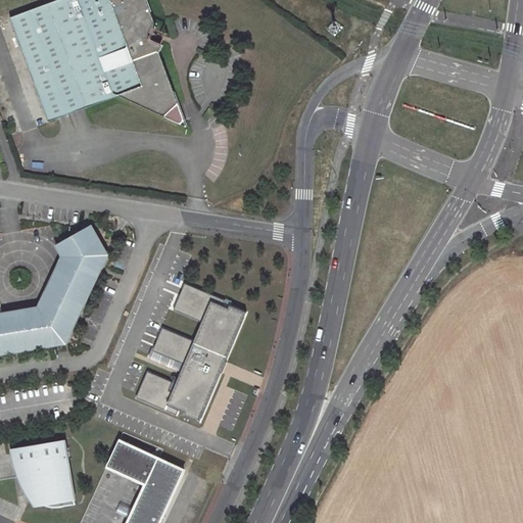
[(187,126),(160,56),(167,47),(152,39),(157,30),(146,0),(55,0),(10,16),(48,121),(121,94),(187,126)]
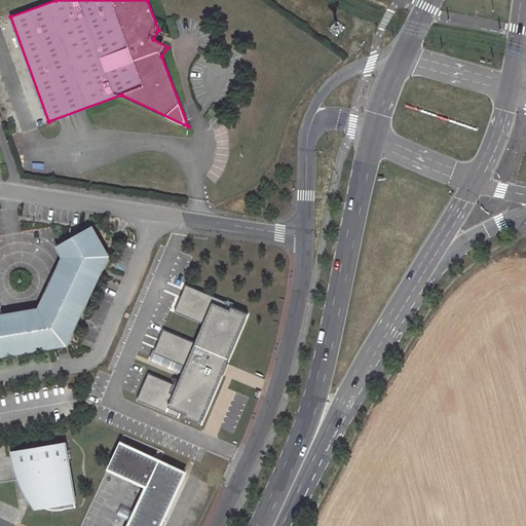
[(0,357),(67,345),(112,257),(95,227),(64,243),(72,258),(50,299),(46,298),(40,309),(0,315),(0,357)]
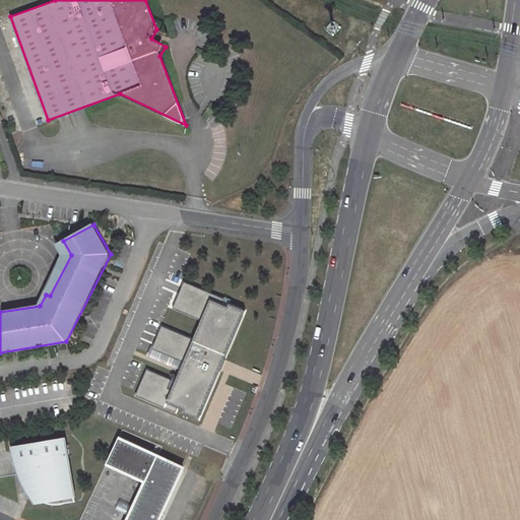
[(201,420),(243,326),(238,307),(233,305),(232,308),(226,305),(229,300),(188,281),(177,308),(205,320),(197,340),(165,326),(155,348),(186,363),(177,382),(149,370),(138,395),(178,413),(181,407),(187,410),(185,413),(201,420)]
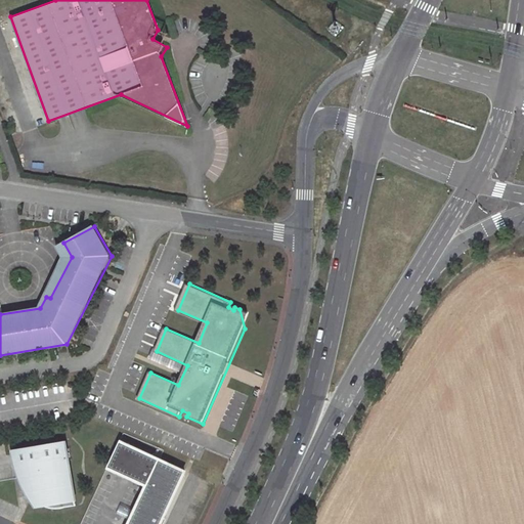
[(162,523),(187,470),(162,457),(119,437),(106,464),(148,484),(129,523),(162,523)]
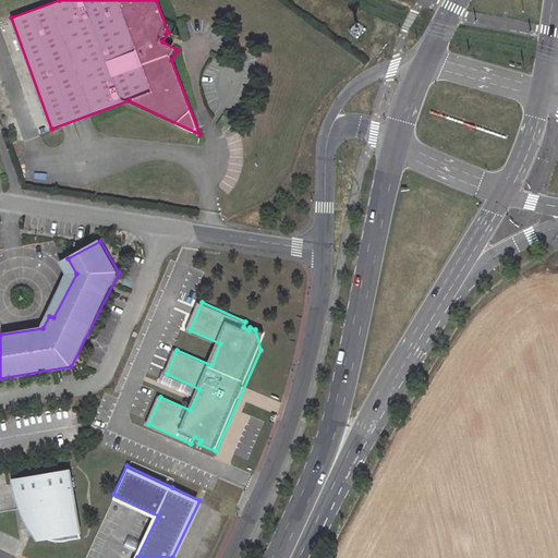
[(71,468),(13,477),(16,498),(22,513),(31,529),(37,538),(46,536),(50,538),(60,541),(67,541),(70,540),(70,538),(83,536),(71,468)]
